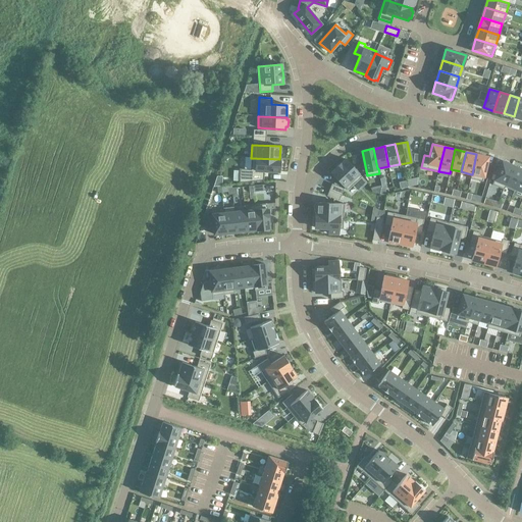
[(482,181),(488,157),(476,154),(472,174),(471,174),(470,178),(482,181)]
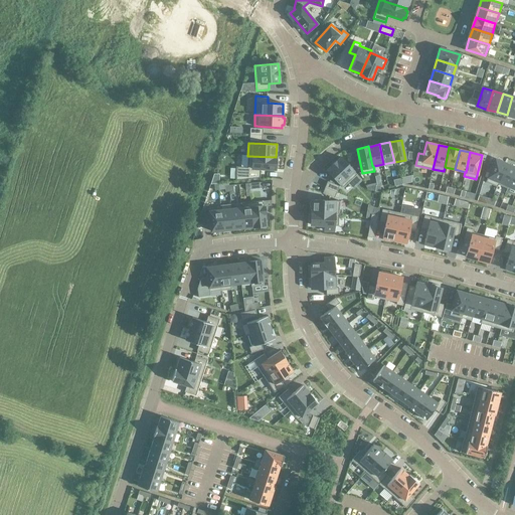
[(278,167),(278,160),(276,160),(276,157),(247,156),(247,167),(236,167),(235,180),(260,178),(261,169),(275,169),(276,167),(278,167)]
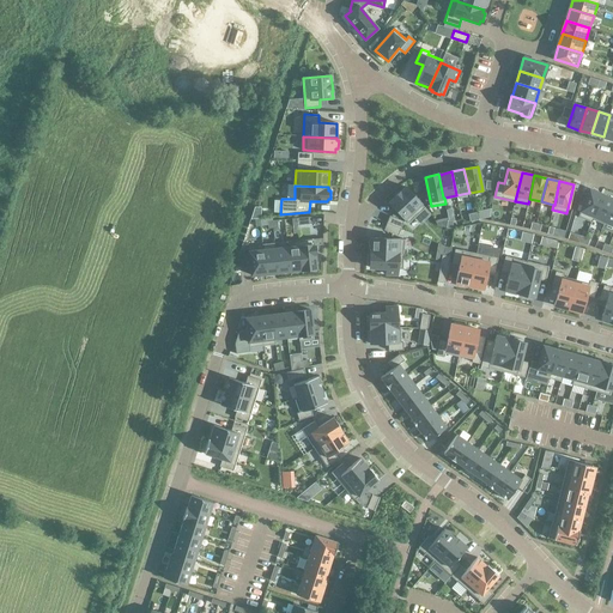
[(408,223),(425,208),(406,187),(400,192),(394,196),(394,198),(389,202),(394,208),(408,223)]
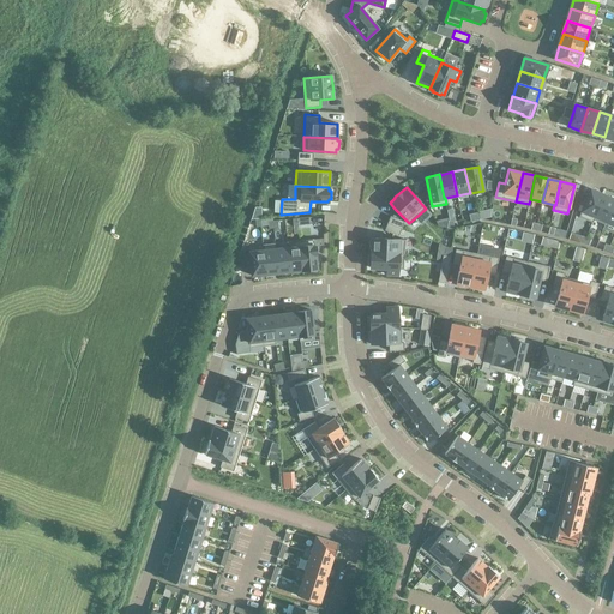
[(595,217),(603,194),(590,190),(582,211),(579,217),(593,223),(595,217)]
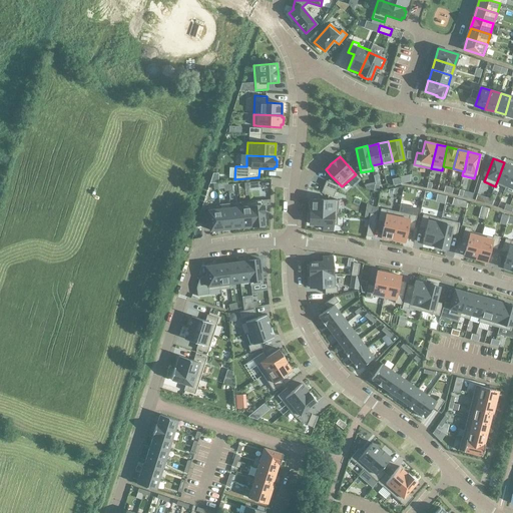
[(507,185),(512,169),(512,166),(504,162),(497,181),(506,185),(507,185)]
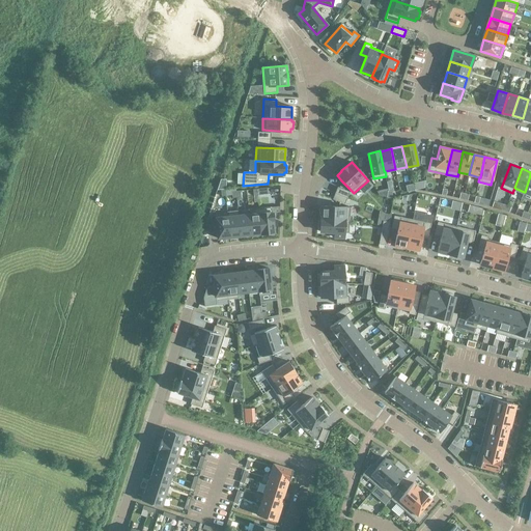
[(530,175),(525,192),(524,192),(522,198),(530,201),(530,175)]
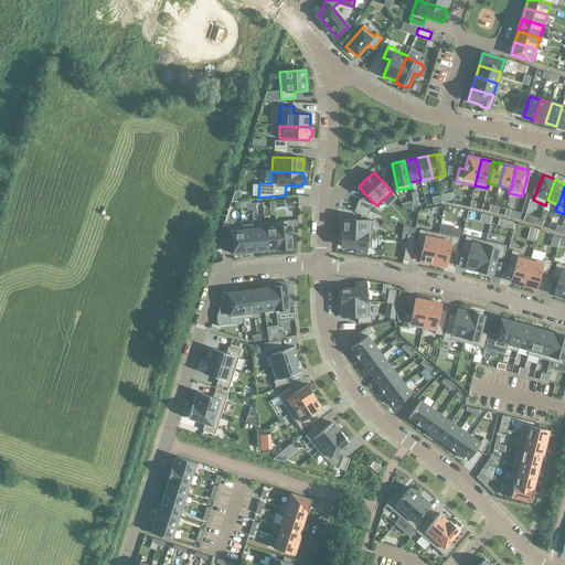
[(372,204),(359,199),(356,205),(370,211),(372,204)]
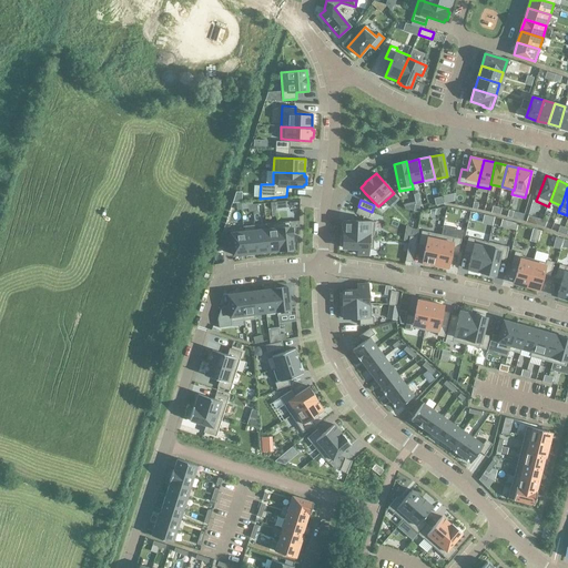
[(368,219),(372,212),(358,206),(355,213),(368,219)]
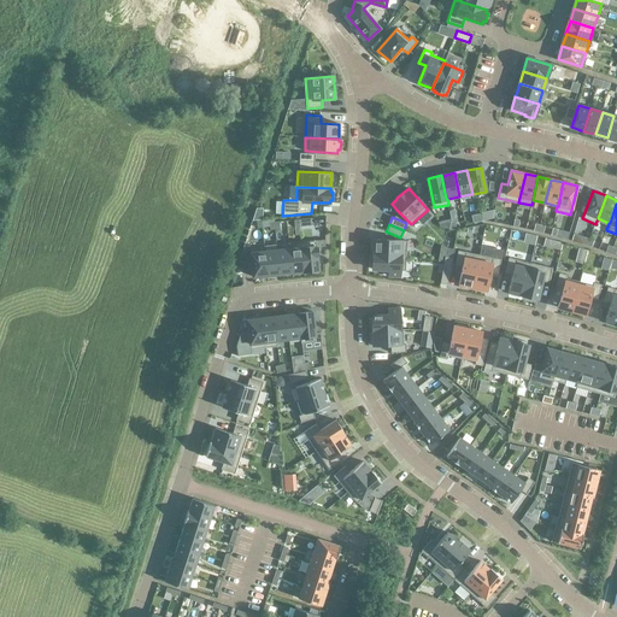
[(406,256),(407,241),(374,239),(374,242),(371,242),(370,251),(372,251),(372,253),(372,254),(406,256)]
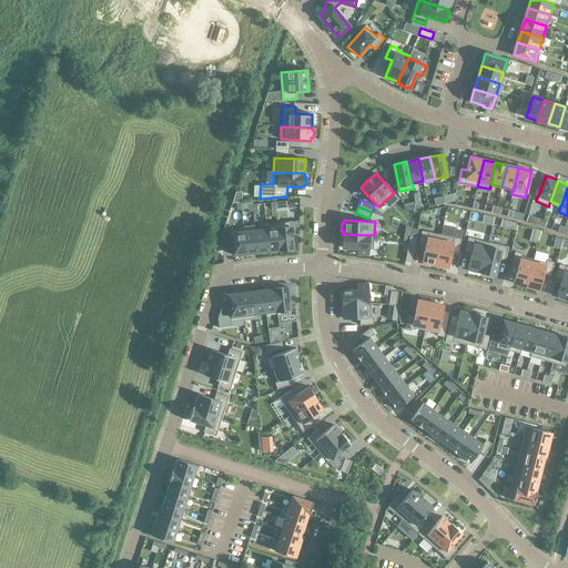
[(293,235),(292,227),(291,227),(290,222),(277,223),(280,250),(280,251),(293,250),(292,235),(293,235)]
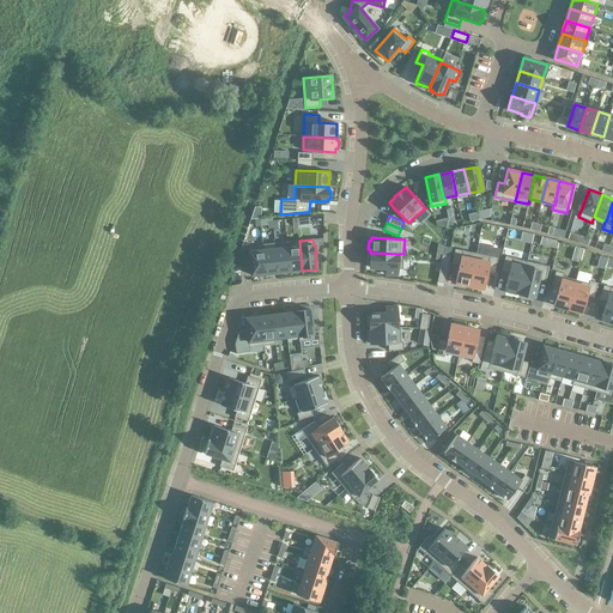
[(302,269),(299,241),(286,242),(287,248),(290,272),(302,271),(302,269)]
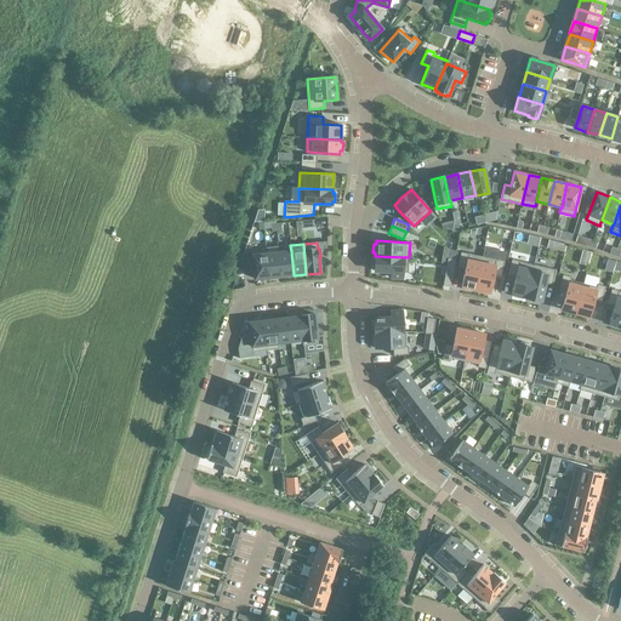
[(281,277),(279,252),(279,246),(266,248),(266,250),(269,278),(281,277)]
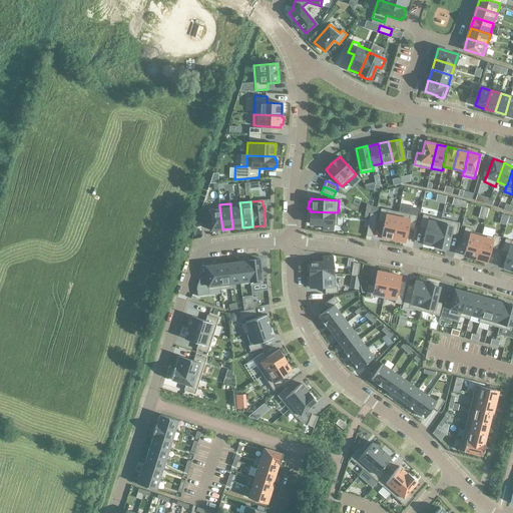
[(222,229),(219,206),(203,208),(202,211),(203,225),(209,224),(210,230),(222,229)]
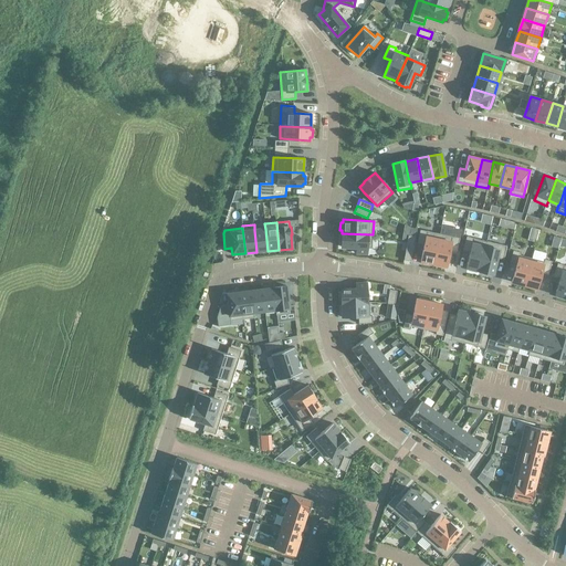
[(268,251),(265,229),(254,230),(257,252),(268,251)]
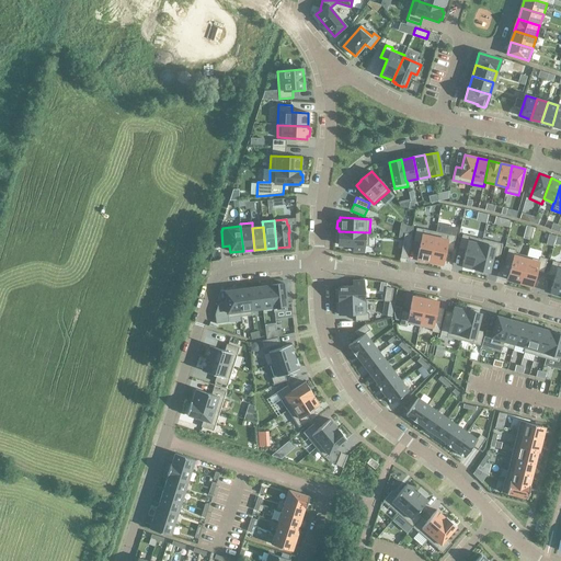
[(430,262),(436,232),(416,228),(413,241),(420,243),(416,259),(420,260),(419,262),(427,263),(427,261),(430,262)]
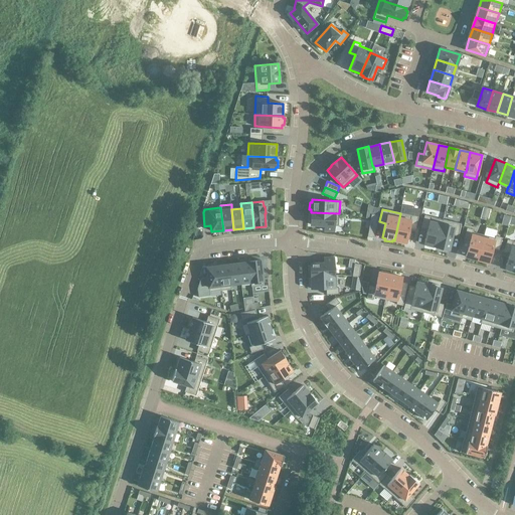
[(338,226),(339,213),(311,212),(311,214),(309,214),(309,222),(311,222),(310,224),(324,225),(324,230),(334,230),(334,225),(338,226)]
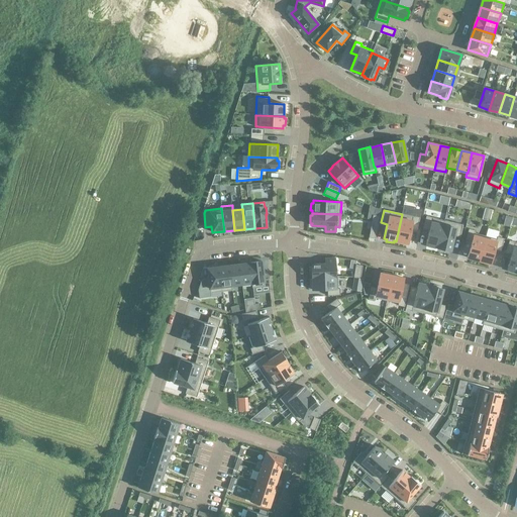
[(417,230),(419,217),(402,214),(396,241),(398,241),(397,243),(405,245),(405,243),(408,243),(411,228),(417,230)]
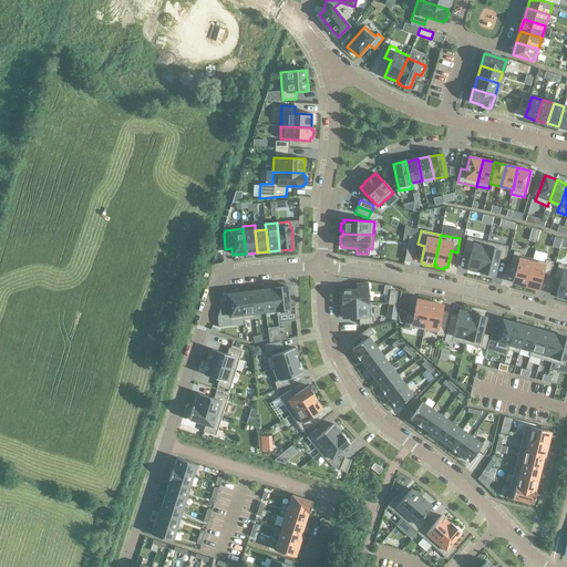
[(413,251),(415,237),(410,236),(409,236),(406,250),(413,251)]
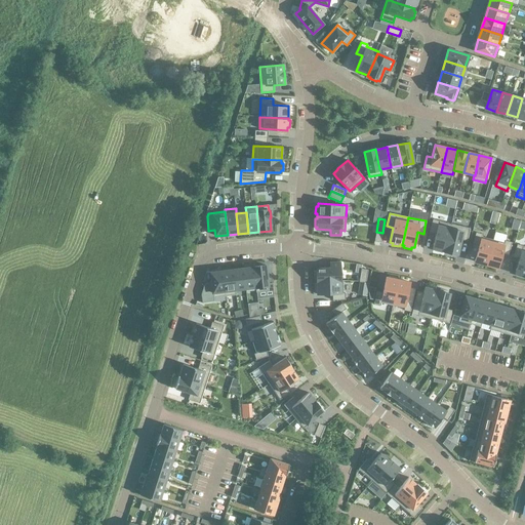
[(445,251),(451,224),(433,219),(430,232),(436,234),(433,248),(444,251),(445,251)]
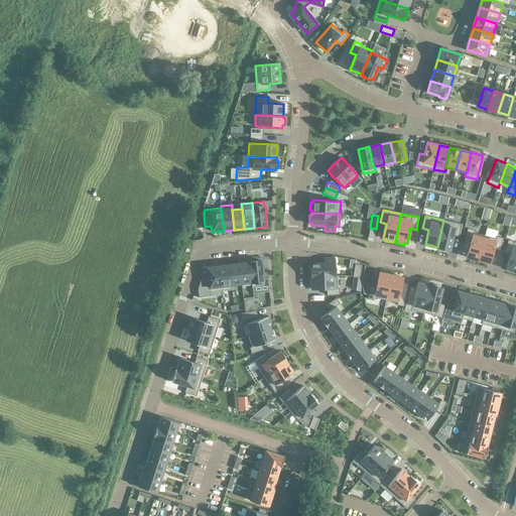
[(459,237),(462,225),(443,220),(437,247),(439,248),(439,250),(446,252),(446,250),(449,250),(453,235),(459,237)]
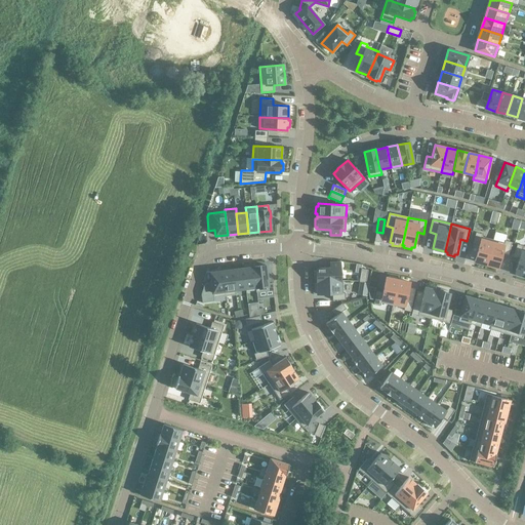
[(486,265),(493,240),(481,237),(482,234),(476,233),(473,245),(479,246),(475,261),(486,265)]
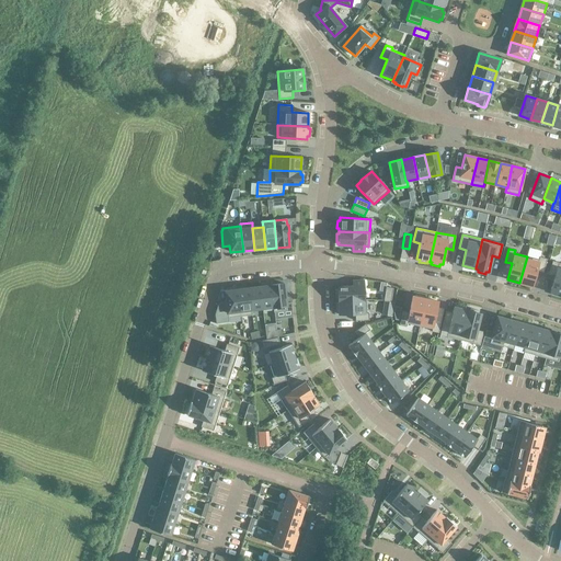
[(544,272),(547,259),(540,258),(539,260),(527,256),(519,283),(533,286),(537,271),(544,272)]
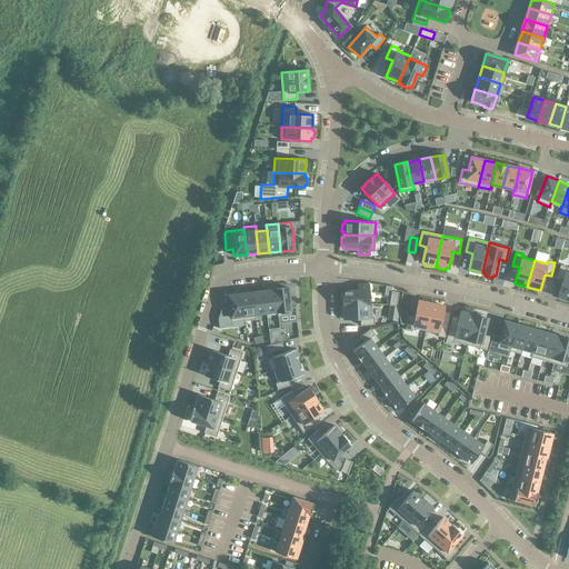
[(568,267),(560,265),(556,278),(562,280),(558,296),(560,297),(560,299),(568,301),(568,299),(568,267)]
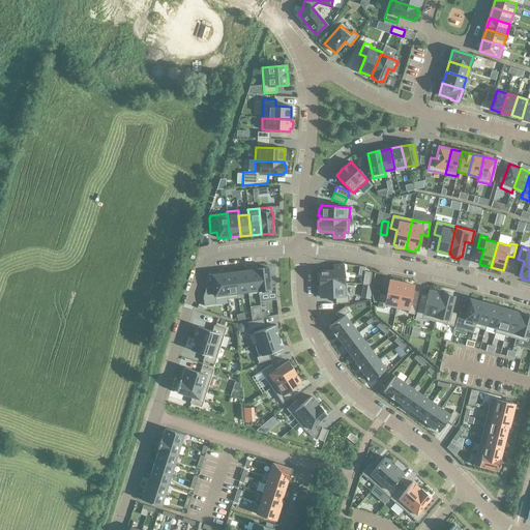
[(344,283),(343,265),(333,265),(333,270),(319,271),(319,273),(317,273),(317,282),(320,282),(320,284),(344,284),(344,283)]
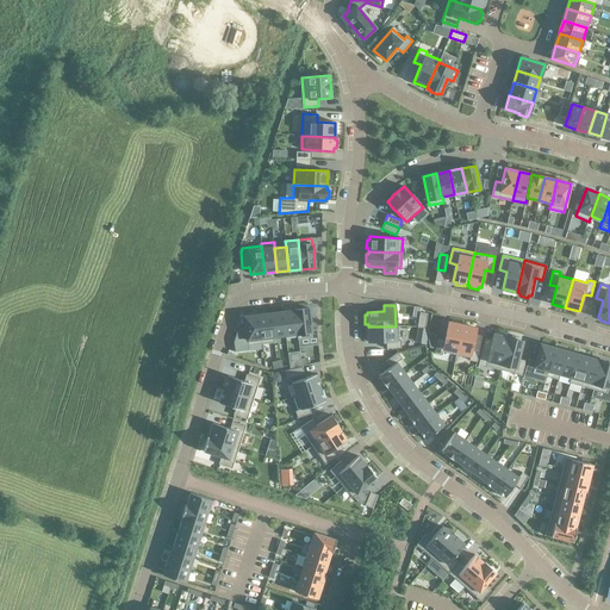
[(312,338),(309,309),(294,310),(298,334),(297,334),(298,340),(312,338)]
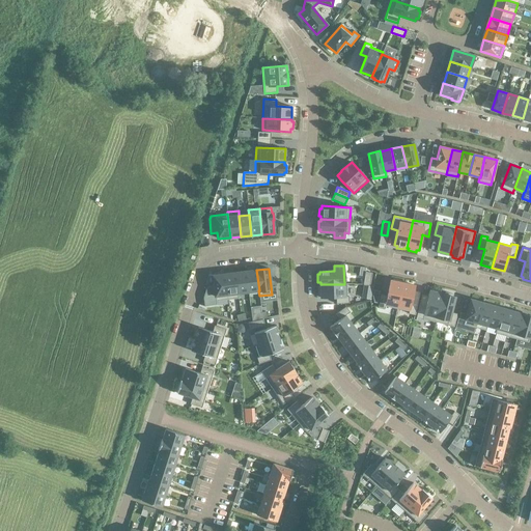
[(259,290),(256,270),(246,272),(248,291),(258,290),(259,290)]
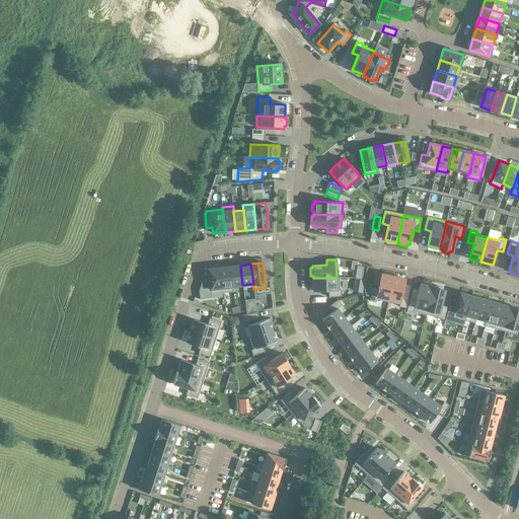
[(242,285),(240,266),(230,267),(232,287),(233,287),(242,285)]
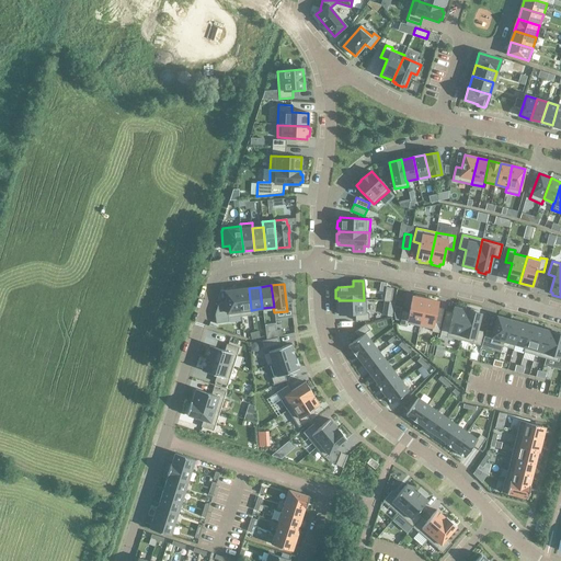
[(391,302),(393,288),(386,287),(384,300),(391,302)]
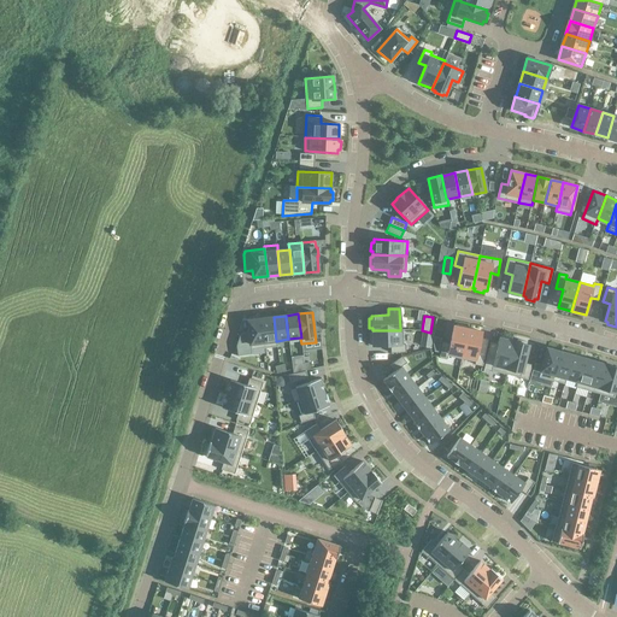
[(276,341),(274,317),(262,318),(265,348),(277,347),(277,341),(276,341)]
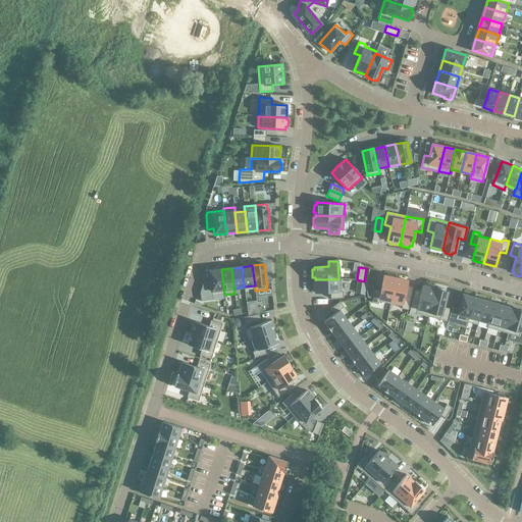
[(224,295),(221,269),(209,271),(210,281),(204,282),(201,293),(201,301),(213,299),(212,296),(224,295)]
